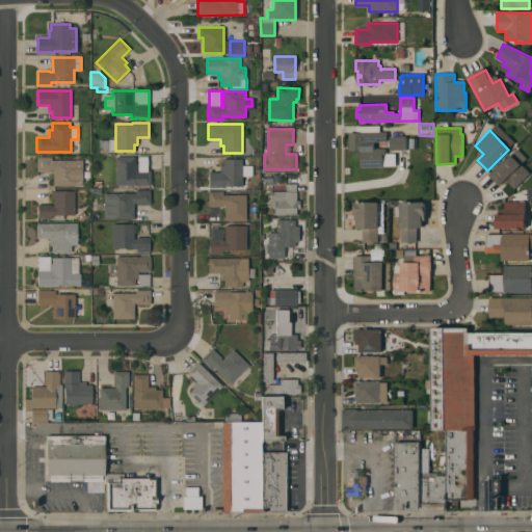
[(387,132),(387,142),(375,142),(375,149),(386,149),(386,156),(387,156),(387,167),(362,167),(361,151),(349,151),(349,133),(387,132)]
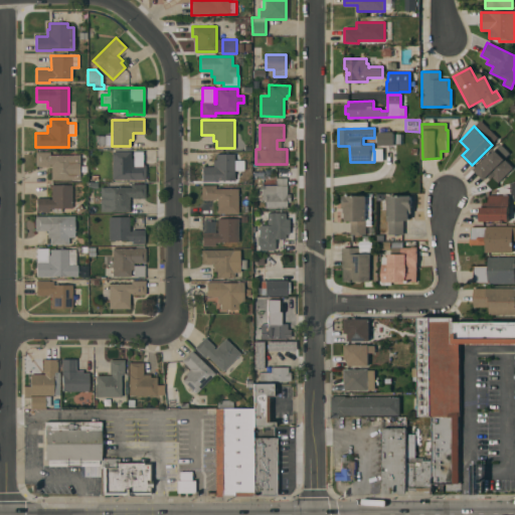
[(393,133),(393,146),(377,146),(377,133),(393,133)]
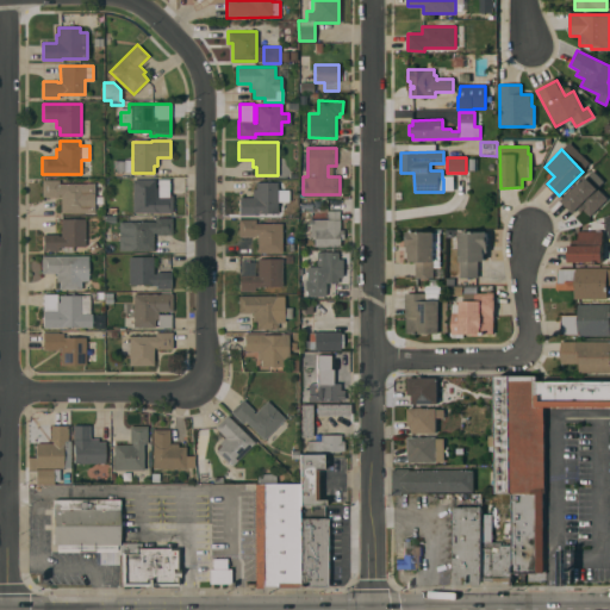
[(585,176),(586,178),(593,170),(604,181),(597,188),(608,199),(590,217),(584,210),(582,212),(578,209),(574,213),(562,201),(585,176)]
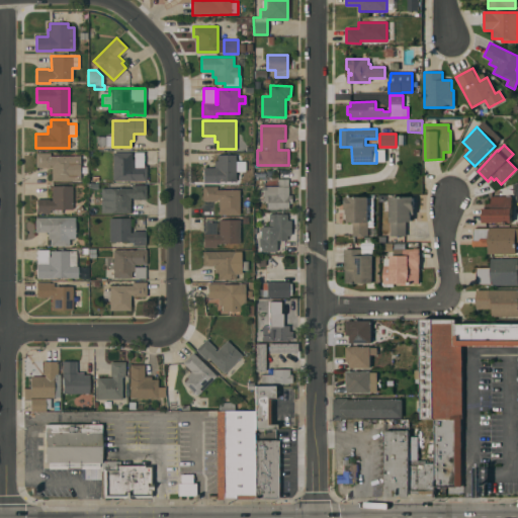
[(131,152),(131,159),(135,159),(135,153),(144,152),(144,166),(146,166),(146,180),(113,180),(112,153),(131,152)]
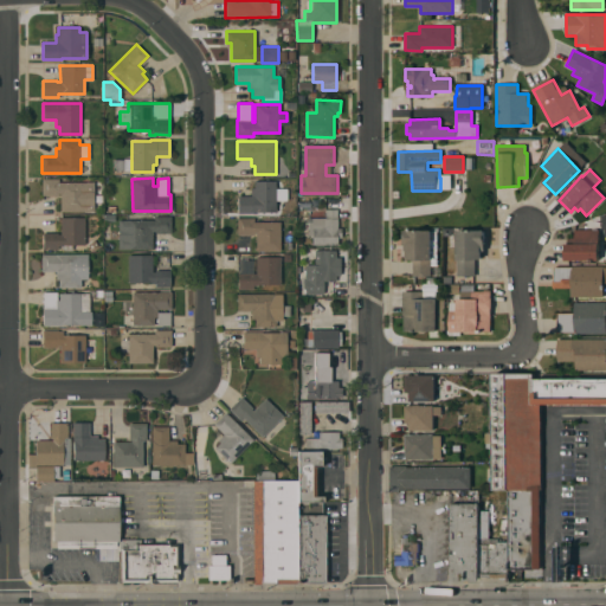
[(58,179),(58,182),(94,181),(94,211),(60,211),(60,193),(58,193),(58,194),(42,195),(42,179),(58,179)]
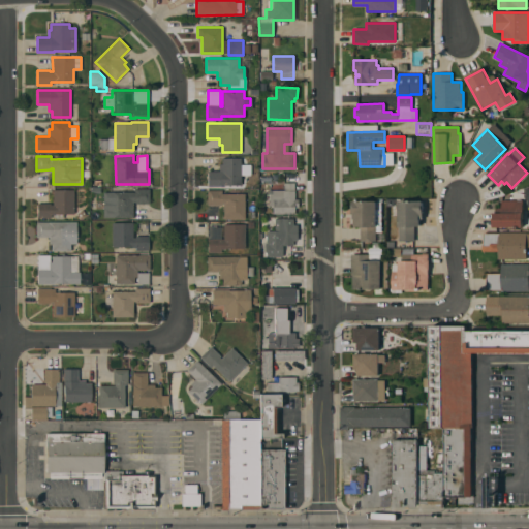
[(240,186),(208,186),(208,170),(219,172),(219,164),(222,164),(222,158),(241,158),(240,186)]
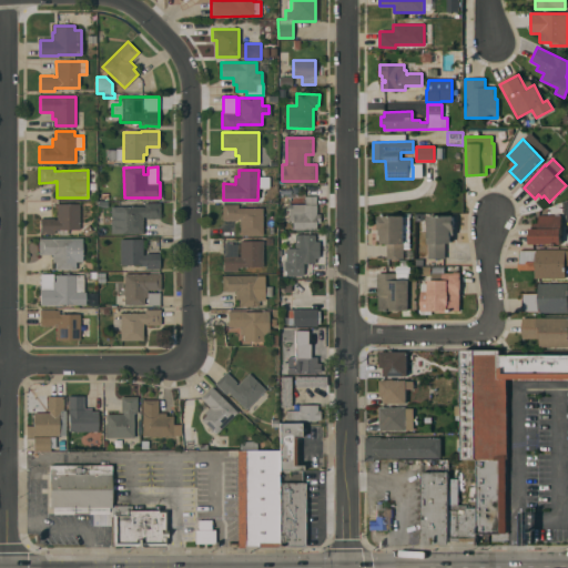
[(316,213),(320,213),(320,223),(316,223),(316,230),(293,230),(292,221),(288,221),(288,209),(293,209),(293,204),(305,204),(305,196),(316,196),(316,213)]
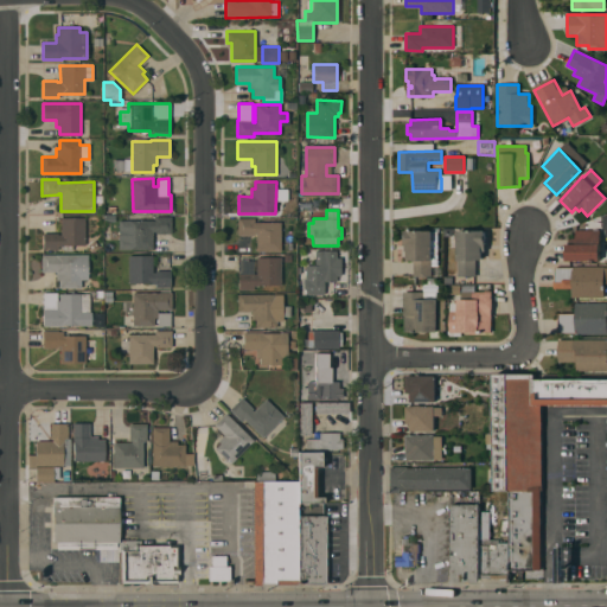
[(84,217),(84,246),(58,246),(58,249),(43,249),(43,232),(58,232),(58,235),(61,235),(61,218),(84,217)]
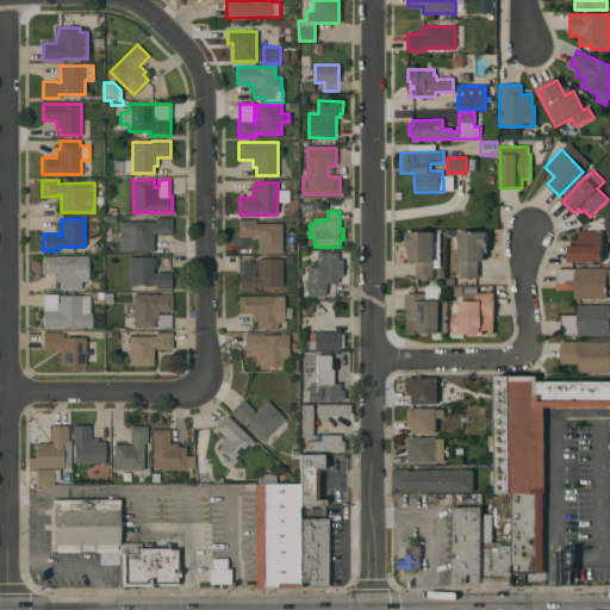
[(155,222),(155,218),(172,218),(172,235),(156,235),(156,232),(154,232),(154,250),(119,250),(119,240),(112,241),(112,231),(119,231),(118,222),(155,222)]
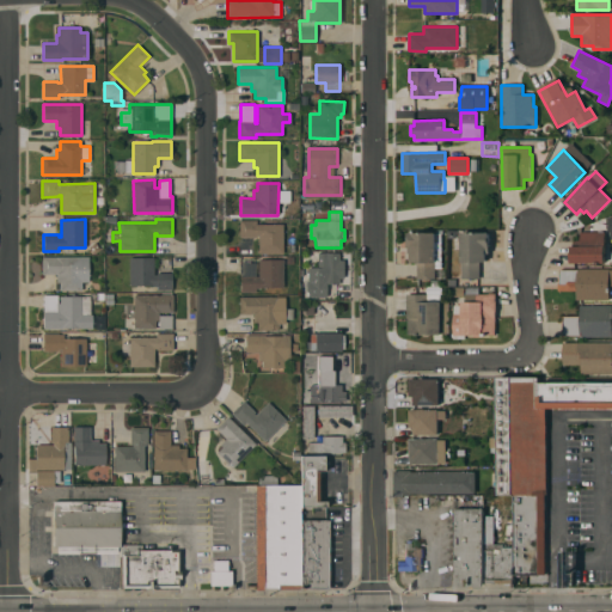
[(256,220),(256,224),(282,224),(282,254),(258,254),(258,236),(255,236),(255,237),(239,237),(239,220),(256,220)]
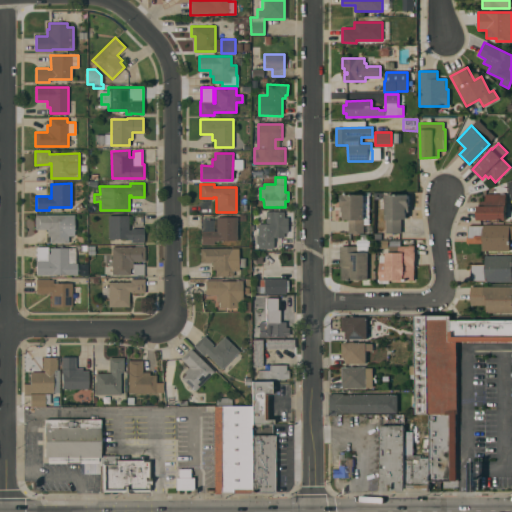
[(387,194),(409,195),(409,211),(406,212),(406,219),(401,219),(401,233),(387,233),(386,208),(380,209),(380,199),(374,199),(374,193),(387,193),(387,194)]
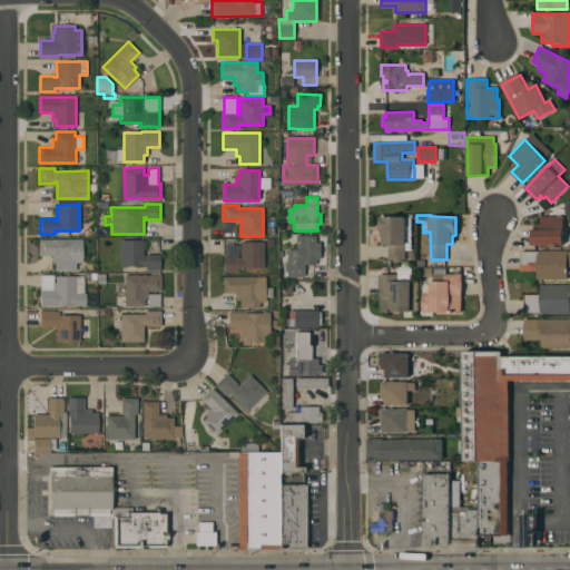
[(531,245),(531,229),(534,229),(534,225),(541,225),(541,216),(563,216),(563,232),(569,232),(569,242),(563,242),(563,245),(531,245)]
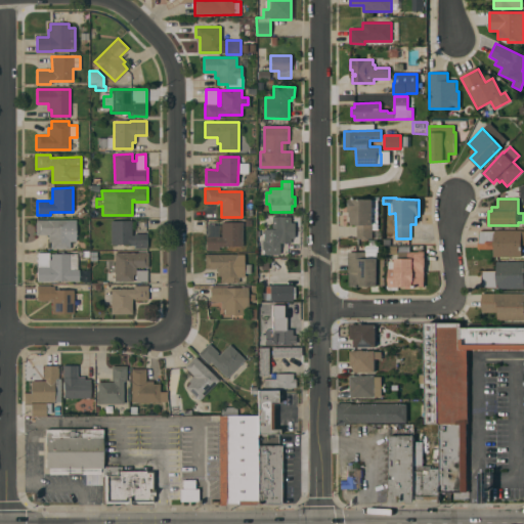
[(357,224),(352,224),(352,217),(349,217),(349,200),(373,200),(373,238),(357,239),(357,224)]
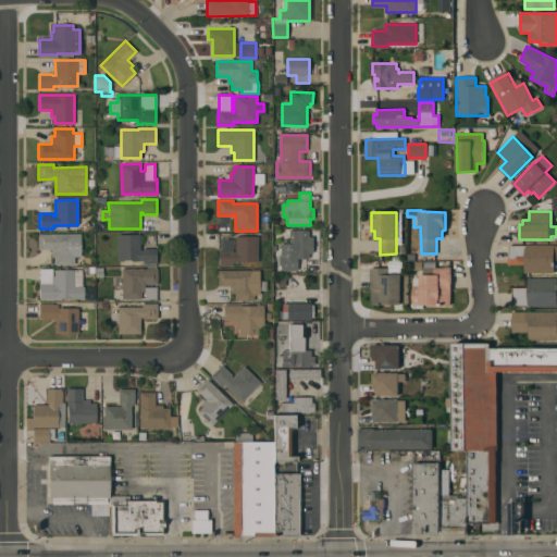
[(308,230),(308,236),(312,236),(312,252),(309,252),(309,258),(288,258),(288,230),(308,230)]
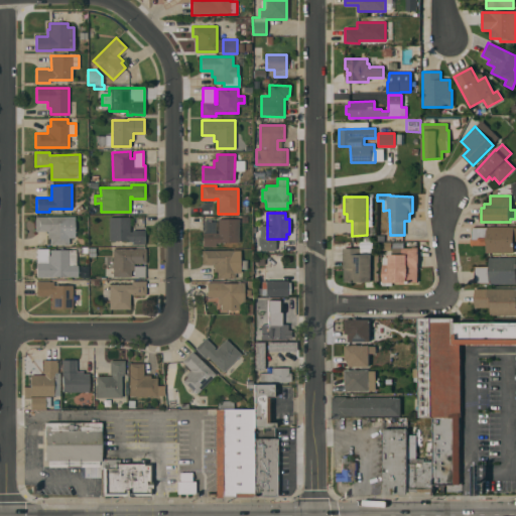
[(75,217),(75,237),(69,237),(69,245),(50,245),(50,238),(47,238),(47,231),(35,231),(35,217),(75,217)]
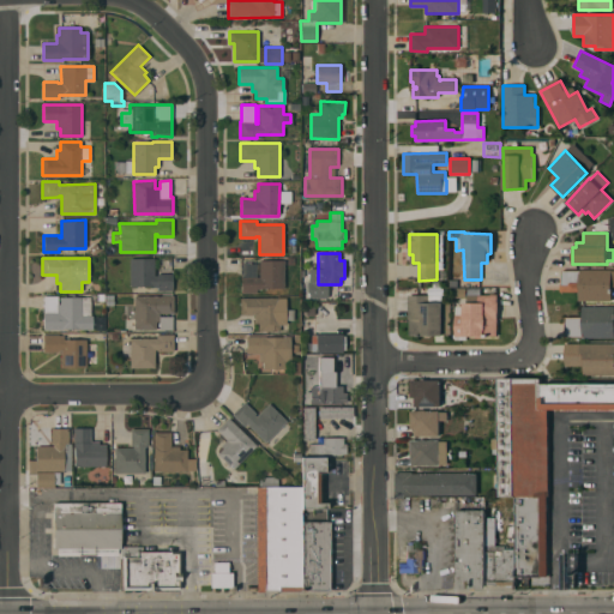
[(155,258),(155,276),(157,276),(157,274),(172,274),(172,290),(157,290),(157,287),(130,287),(130,258),(155,258)]
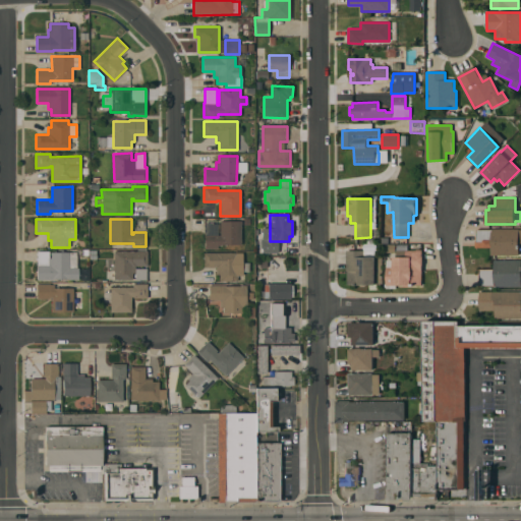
[(241,221),(241,244),(222,244),(222,245),(218,245),(218,248),(205,248),(205,235),(220,235),(220,221),(241,221)]
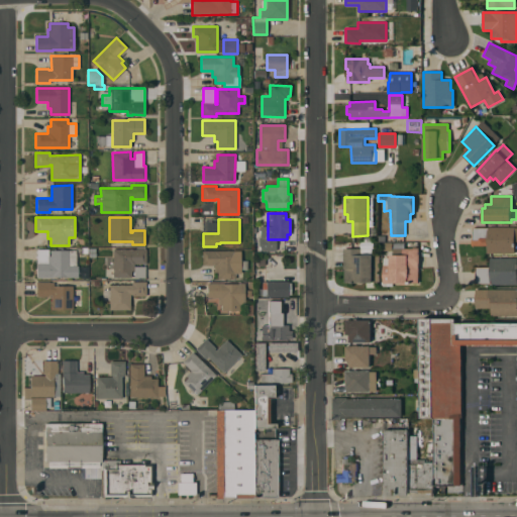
[(514,227),(515,253),(487,253),(487,245),(472,246),(472,239),(473,239),(473,228),(514,227)]
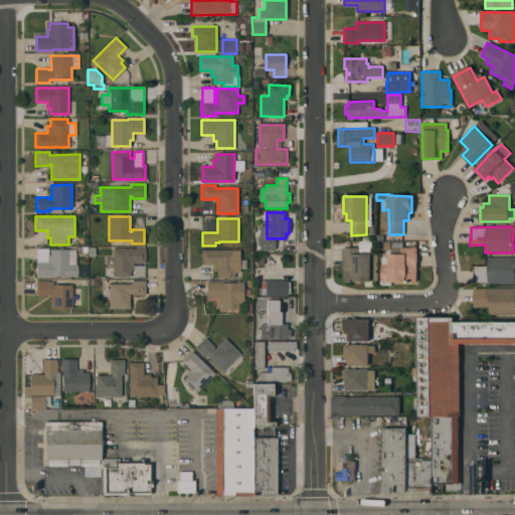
[(265,251),(253,251),(253,230),(266,230),(265,251)]
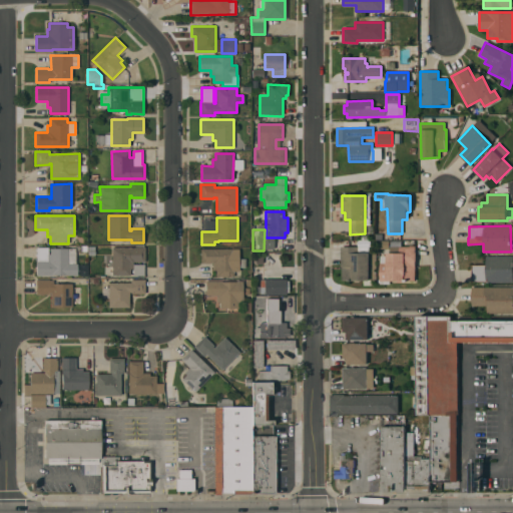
[(377,281),(342,281),(342,267),(341,267),(341,246),(358,246),(358,253),(377,253),(377,281)]
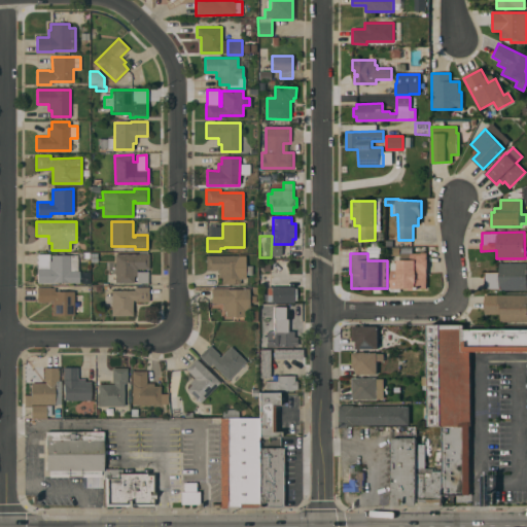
[(426,289),(391,288),(391,271),(397,271),(397,260),(410,260),(411,253),(421,253),(427,253),(426,289)]
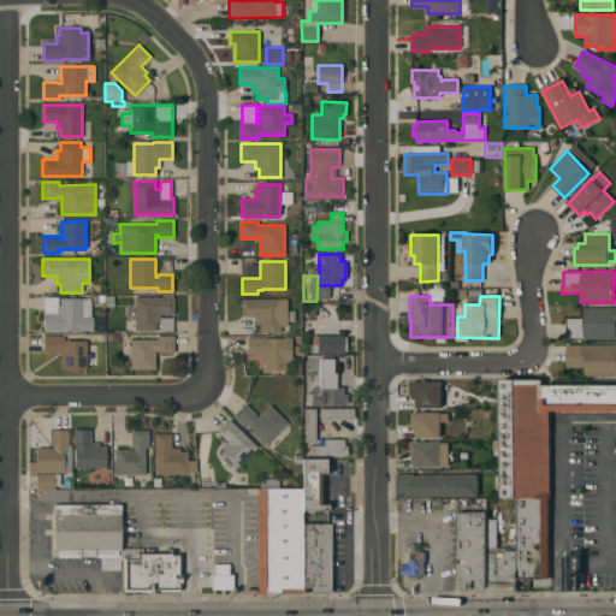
[(92,298),(92,317),(93,317),(93,331),(43,331),(43,297),(58,297),(58,306),(60,306),(60,297),(92,298)]
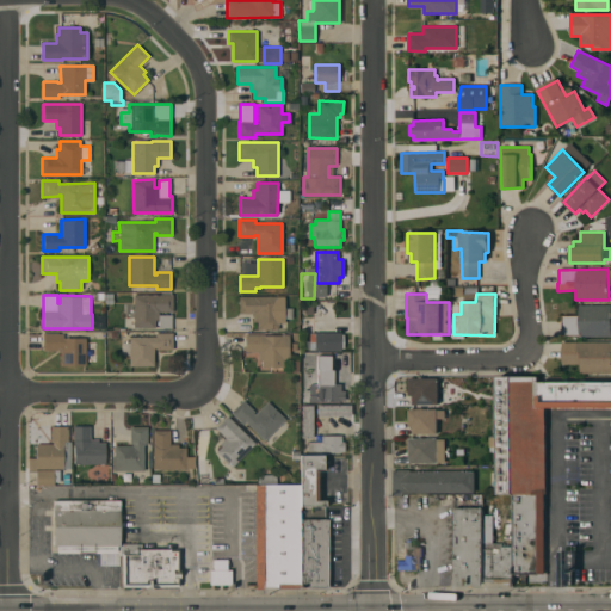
[(173,295),(173,312),(159,312),(159,314),(172,314),(172,328),(159,328),(159,320),(155,320),(155,327),(134,327),(134,295),(173,295)]
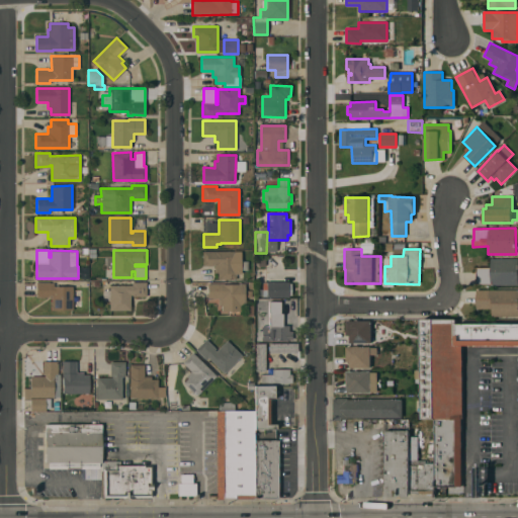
[(241,251),(241,273),(236,273),(236,279),(218,279),(218,272),(214,272),(214,266),(202,266),(202,251),(241,251)]
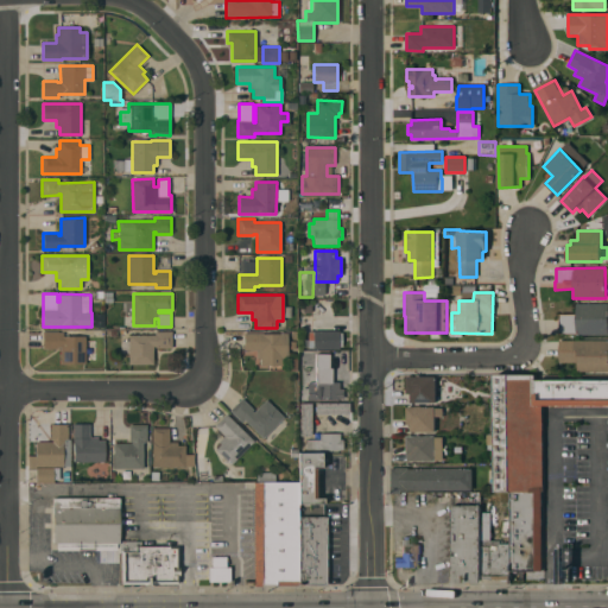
[(607,304),(607,335),(577,335),(577,334),(559,334),(559,315),(576,315),(576,304),(607,304)]
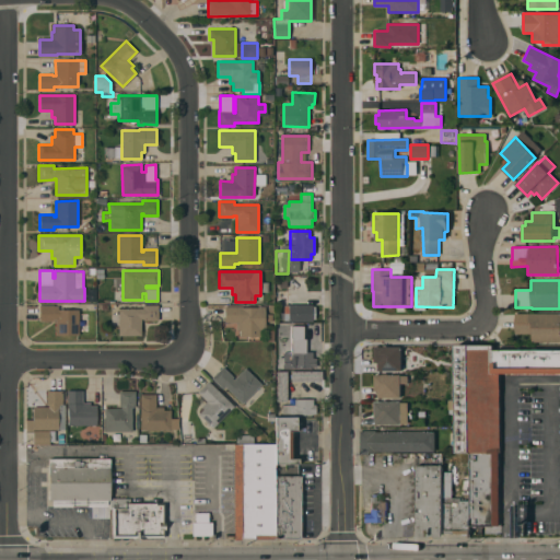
[(158,304),(158,321),(143,321),(143,318),(141,318),(141,335),(118,336),(118,308),(142,308),(142,304),(158,304)]
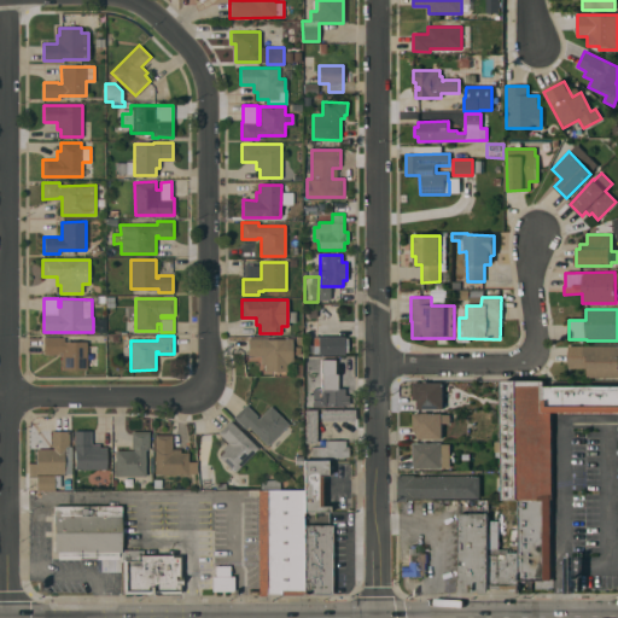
[(344,336),(344,355),(313,355),(313,336),(344,336)]
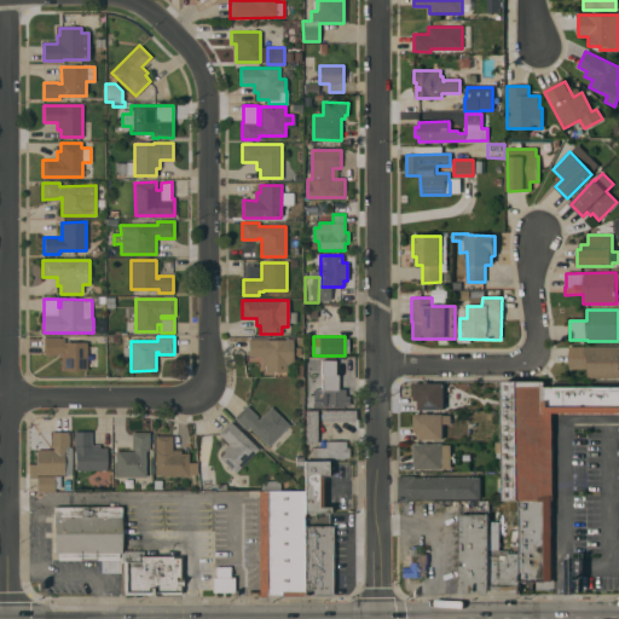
[(64,339),(64,341),(87,342),(87,347),(97,347),(97,365),(87,365),(87,371),(62,370),(62,353),(59,353),(59,356),(44,354),(44,353),(36,353),(36,347),(44,347),(44,337),(64,339)]
